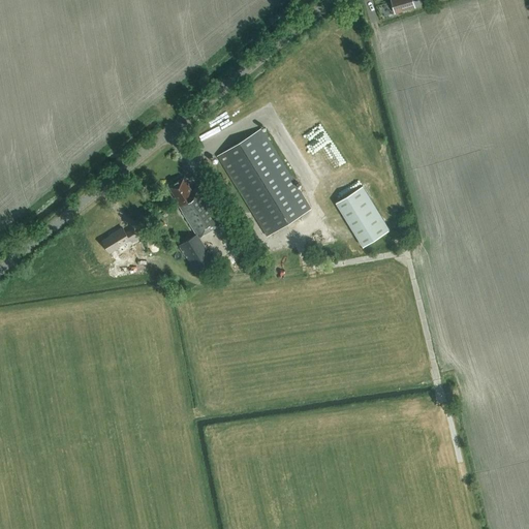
[(415,7),(412,0),(395,0),(392,1),(395,13),(415,7)]
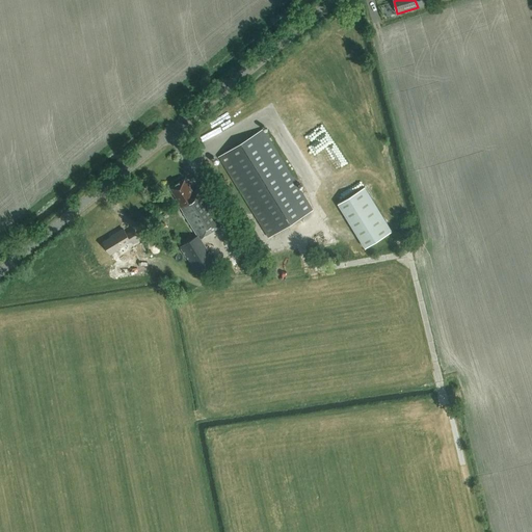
[(268,237),(313,209),(263,130),(219,157),(268,237)]
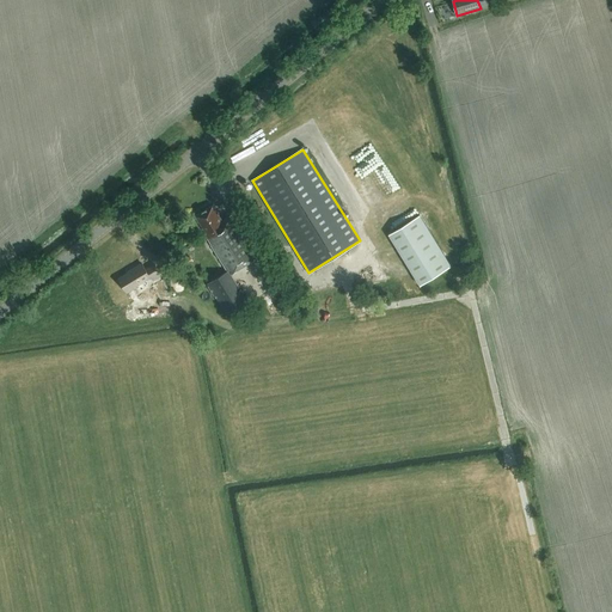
[(228,317),(245,306),(234,289),(238,287),(230,274),(257,257),(231,215),(222,220),(213,204),(195,215),(207,233),(204,234),(227,270),(207,283),(228,317)]
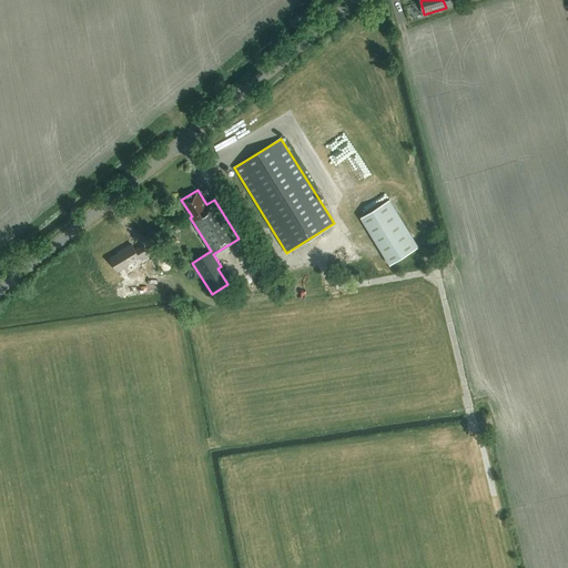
[(389,200),(361,217),(389,264),(418,246),(389,200)]
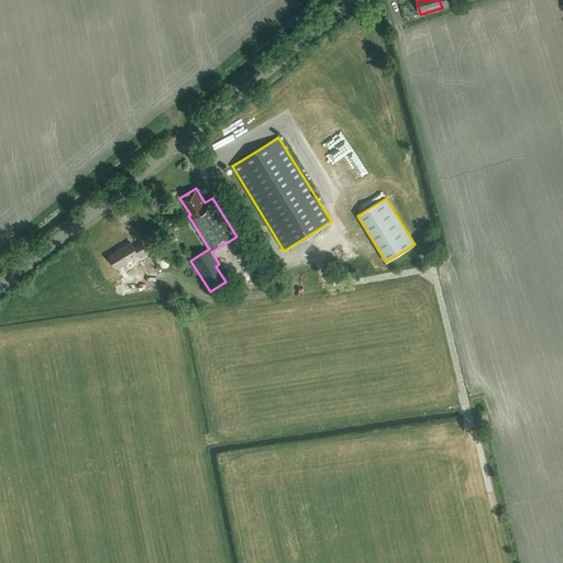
[(175,234),(168,239),(172,244),(178,240),(175,234)]
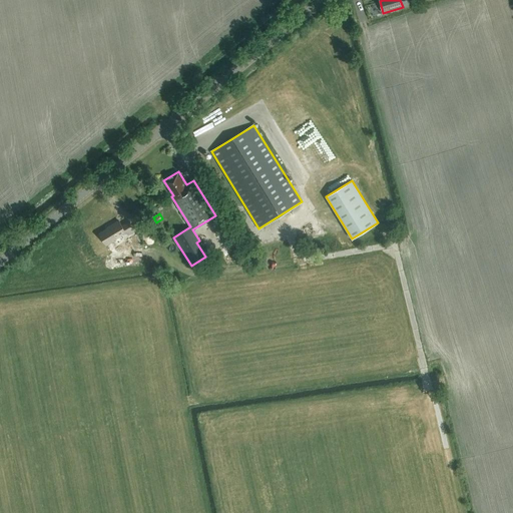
[(122,238),(134,230),(129,221),(122,225),(118,220),(109,226),(110,227),(100,233),(106,244),(120,235),(122,238)]
